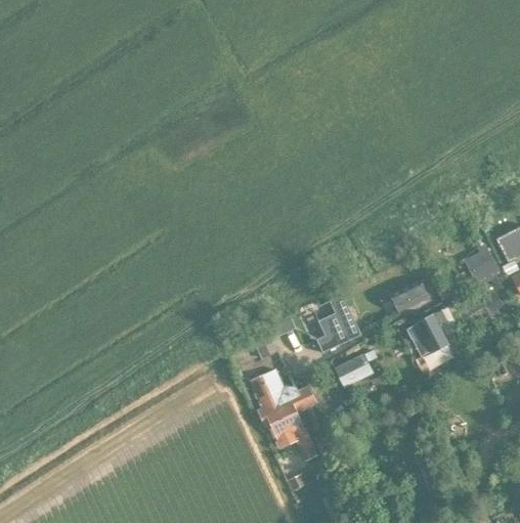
[(519,225),(496,236),(508,260),(519,253),(519,225)]
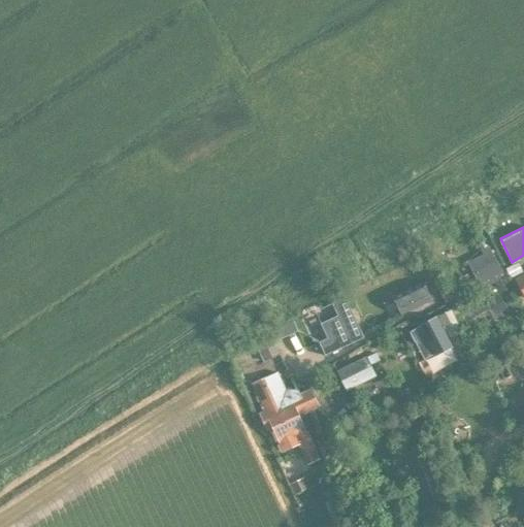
[(485,282),(487,286),(504,277),(489,245),(475,254),(478,259),(469,263),(481,284),(485,282)]
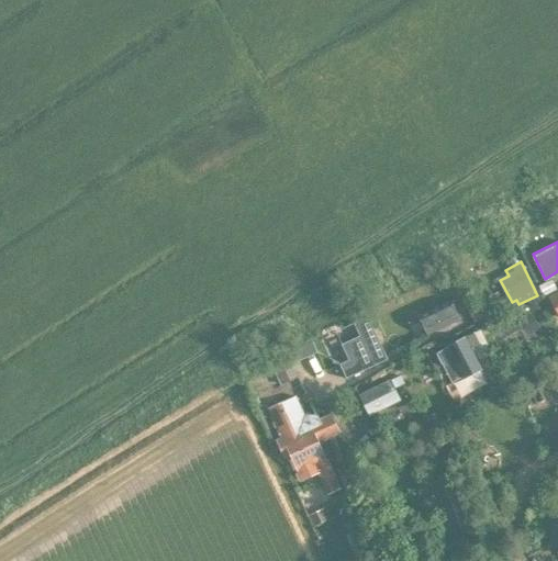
[(539,285),(544,295),(557,289),(551,279),(539,285)]
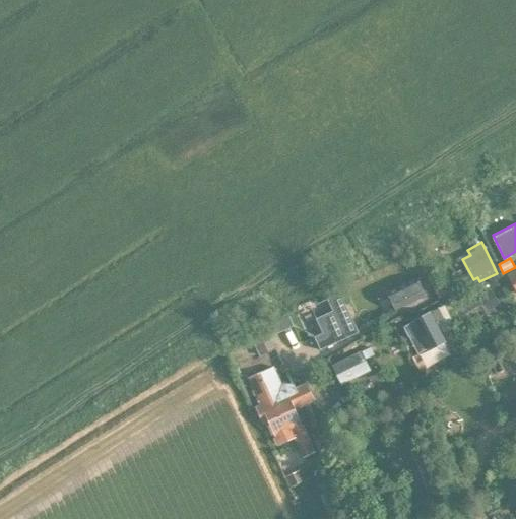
[(397,308),(428,295),(416,272),(387,287),(397,308)]
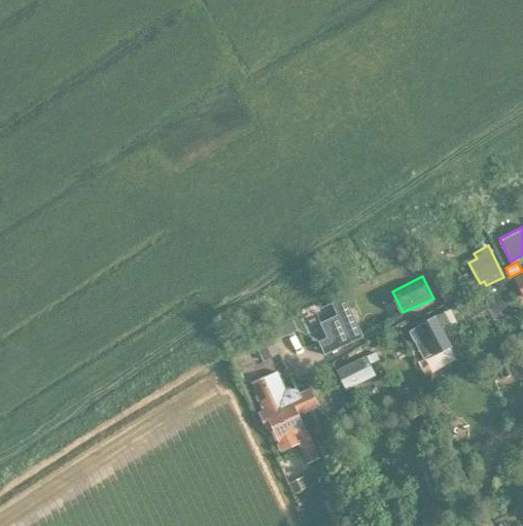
[(464,276),(453,283),(459,294),(471,288),(464,276)]
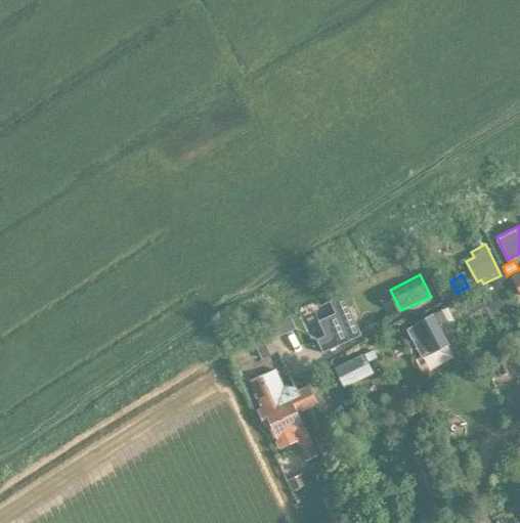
[(492,281),(496,291),(508,286),(503,276),(492,281)]
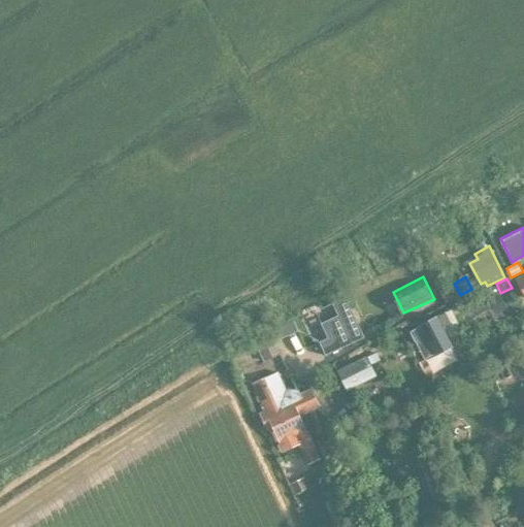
[(456,288),(444,294),(448,302),(460,295),(456,288)]
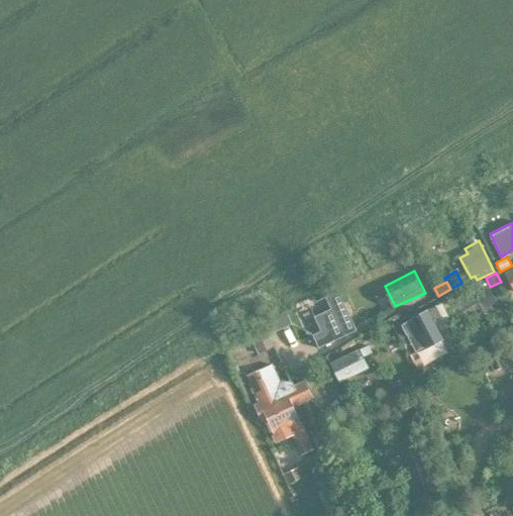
[(490,305),(497,302),(489,289),(472,299),(469,293),(457,300),(460,306),(454,310),(459,318),(476,310),(479,317),(493,310),(490,305)]
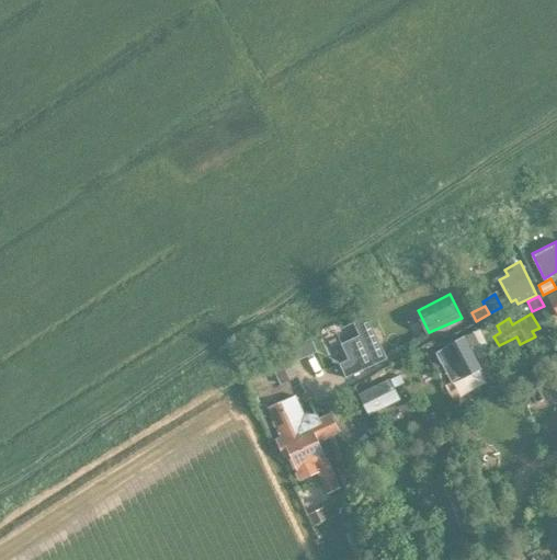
[(349,360),(339,364),(345,377),(387,358),(367,316),(353,322),(359,335),(341,343),(349,360)]
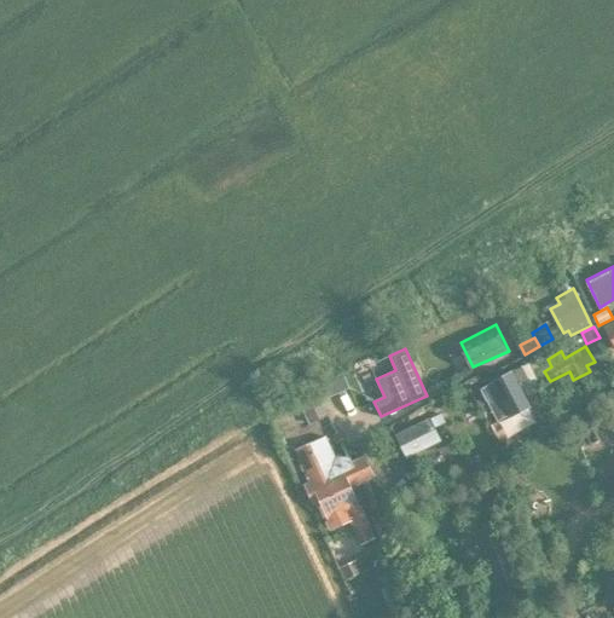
[(537,358),(528,363),(533,371),(543,367),(537,358)]
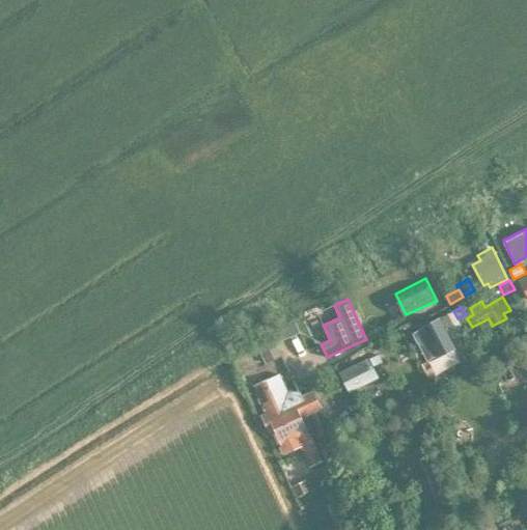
[(420,329),(413,334),(427,360),(437,355),(438,357),(454,347),(446,332),(449,331),(453,338),(465,332),(458,318),(453,311),(442,317),(442,316),(420,329)]
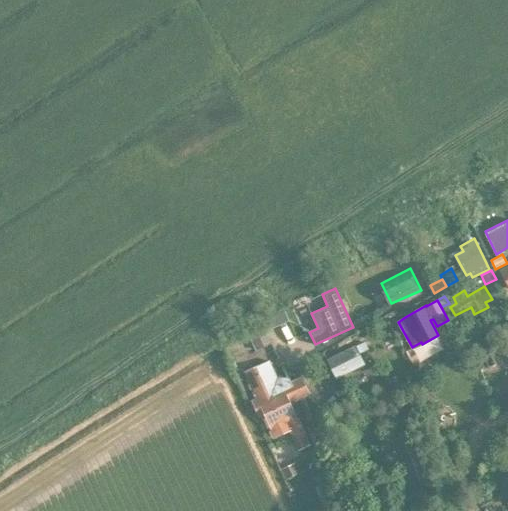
[(396,309),(389,313),(391,317),(398,313),(396,309)]
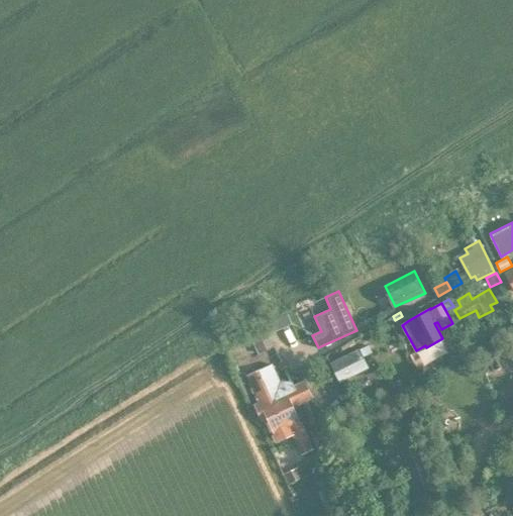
[(268,323),(270,329),(272,332),(293,323),(288,314),(268,323)]
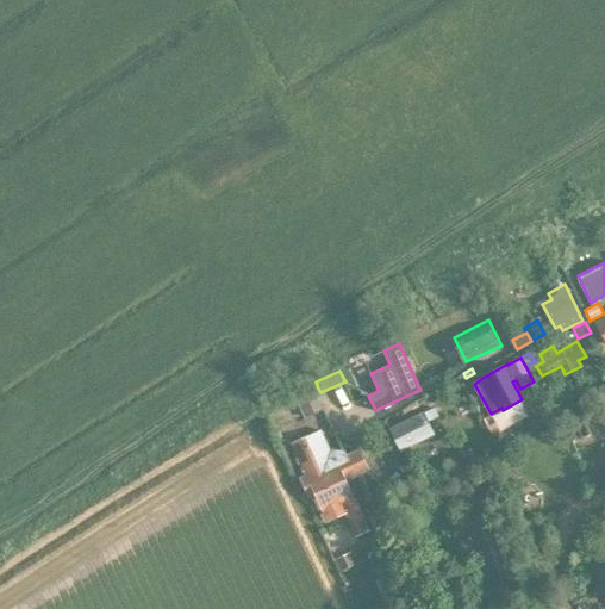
[(295,399),(303,417),(326,406),(320,392),(318,389),(295,399)]
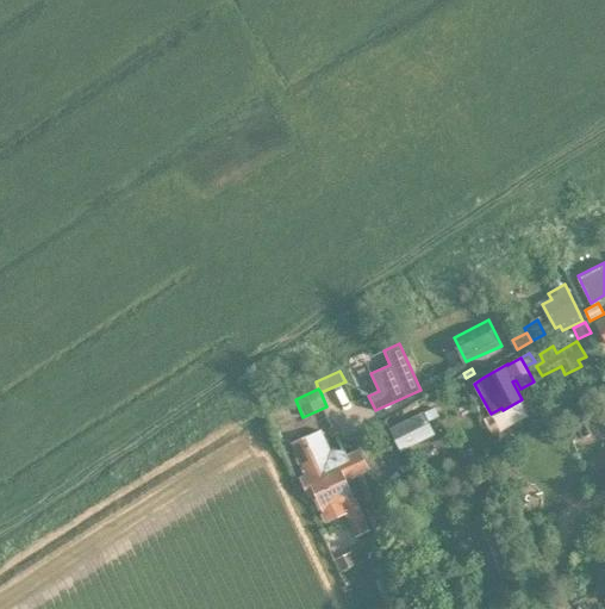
[(387,429),(399,452),(434,434),(422,411),(387,429)]
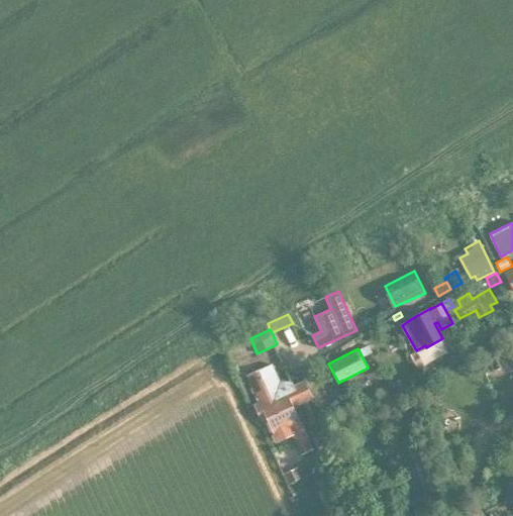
[(266,419),(272,433),(271,434),(275,443),(291,435),(300,455),(314,448),(306,433),(294,407),(302,403),(295,386),(293,387),(291,382),(279,381),(272,365),(244,376),(257,404),(255,404),(262,421),(266,419)]
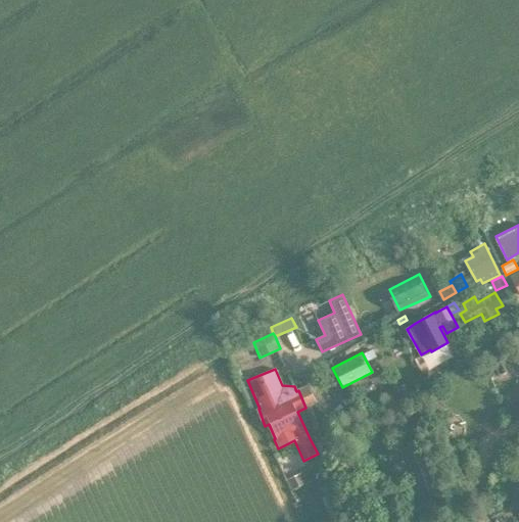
[(297,389),(305,408),(317,402),(305,385),(297,389)]
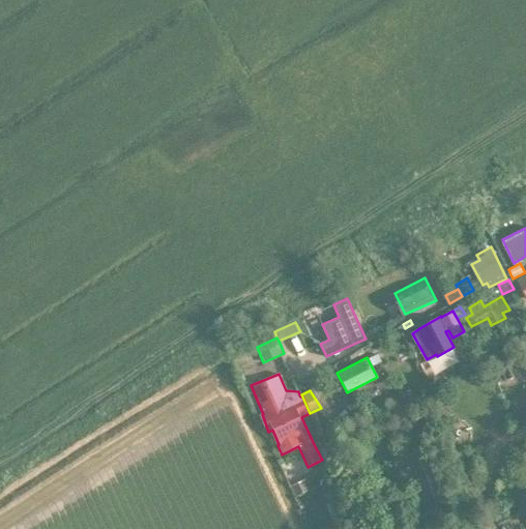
[(301,480),(291,486),(296,496),(307,491),(301,480)]
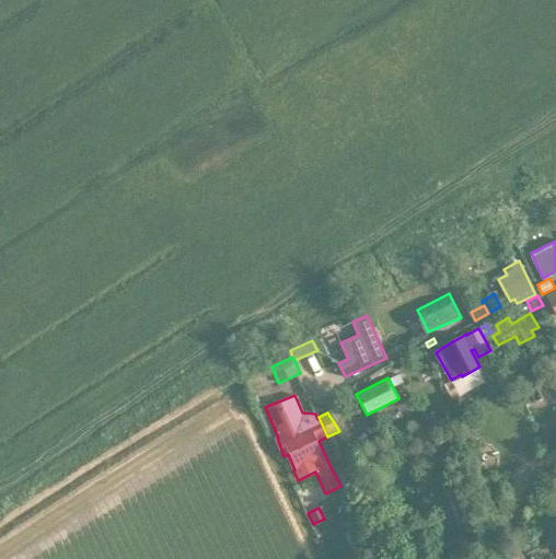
[(540,545),(555,538),(555,511),(531,521),(540,545)]
